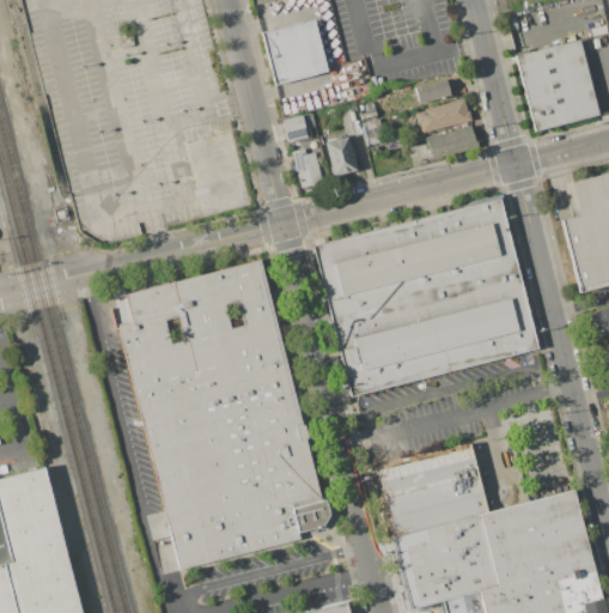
[(265,34),(317,20),(330,72),(278,85),(265,34)]
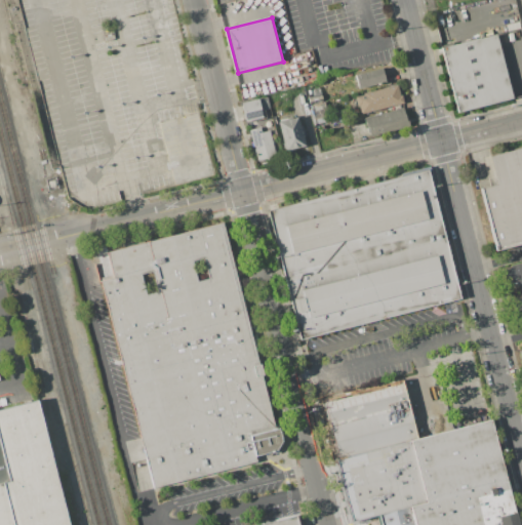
[(497,34),(514,97),(459,111),(443,47),(497,34)]
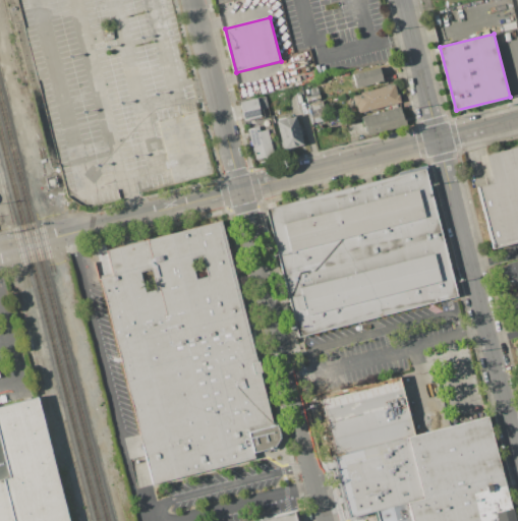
[(381,67),(385,82),(357,89),(354,73),(381,67)]
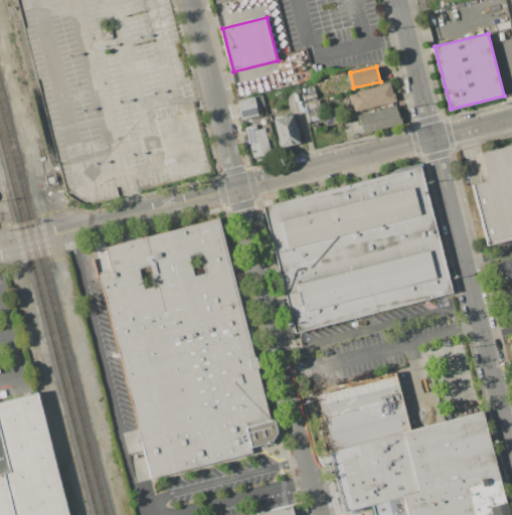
[(359,92),(358,91),(391,82),(394,94),(395,94),(397,101),(356,111),(354,104),(352,104),(350,95),(359,92)]
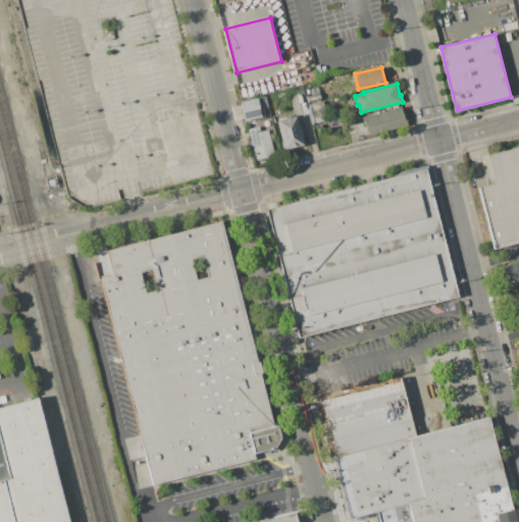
[(258,98),(262,116),(246,120),(242,103),(258,98)]
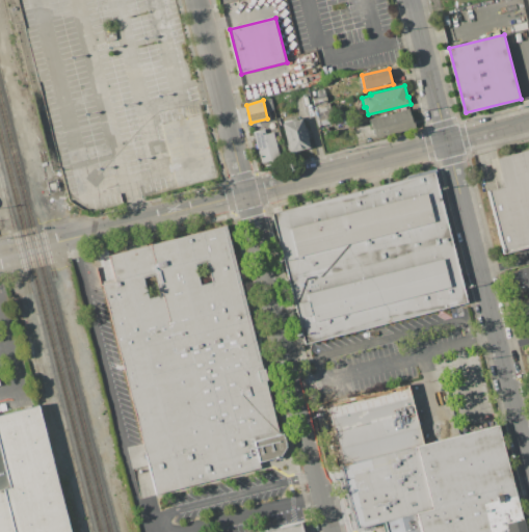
[(334,122),(332,104),(319,106),(321,123),(334,122)]
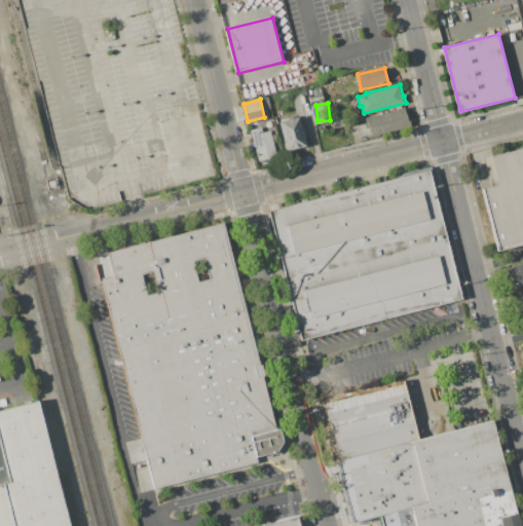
[(406,107),(410,125),(373,136),(372,132),(371,132),(367,117),(406,107)]
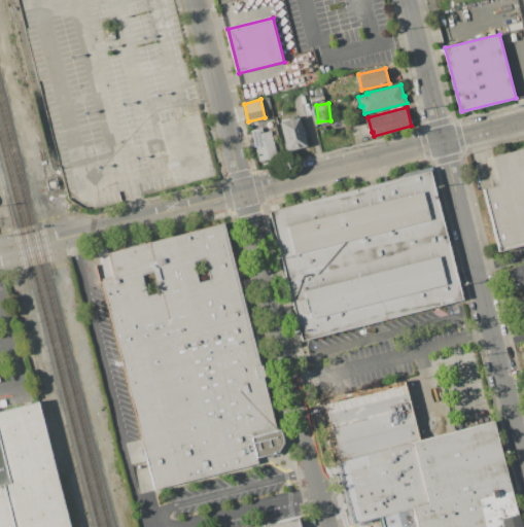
[(301,116),(308,145),(287,150),(280,121),(301,116)]
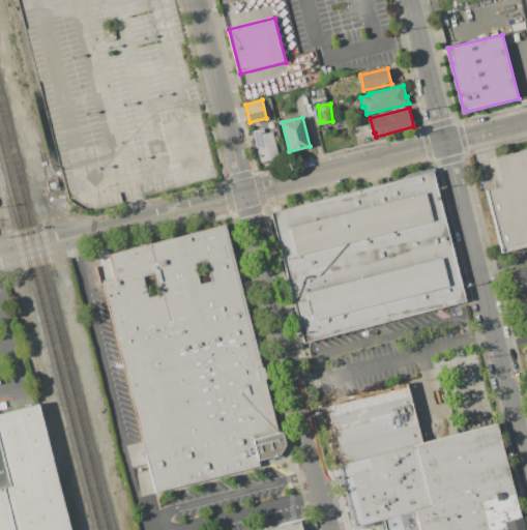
[(264,127),(265,133),(273,130),(280,157),(262,162),(254,130),(264,127)]
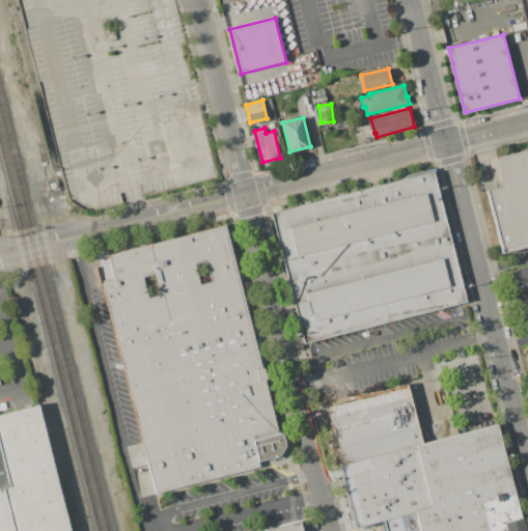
[(497,160),(527,151),(527,246),(502,253),(487,194),(504,189),(497,160)]
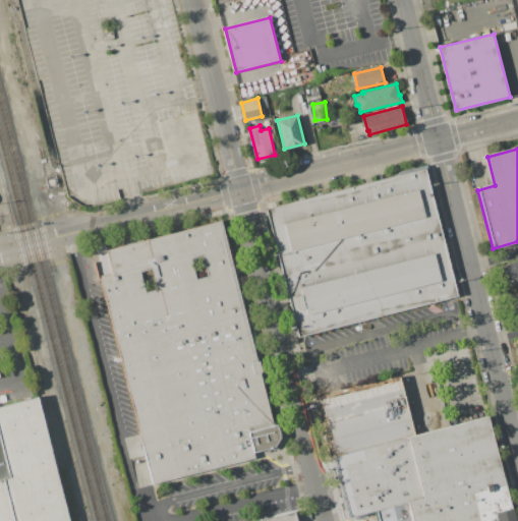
[(301,337),(269,210),(425,169),(458,296),(301,337)]
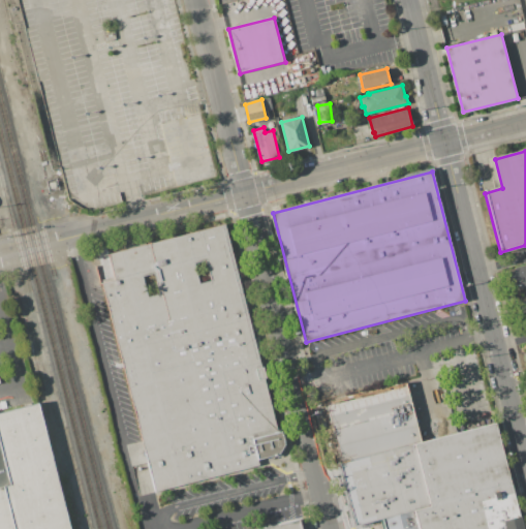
[(228,224),(285,444),(281,455),(259,460),(260,465),(158,491),(104,284),(118,281),(111,254),(228,224)]
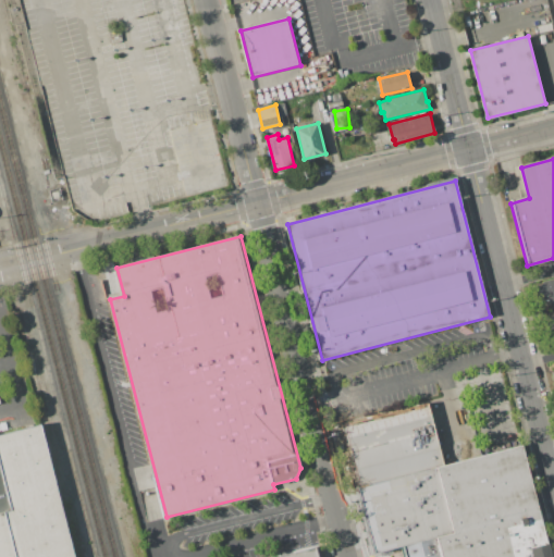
[(543,283),(543,281),(553,279),(553,301),(550,302),(549,295),(539,297),(537,285),(543,283)]
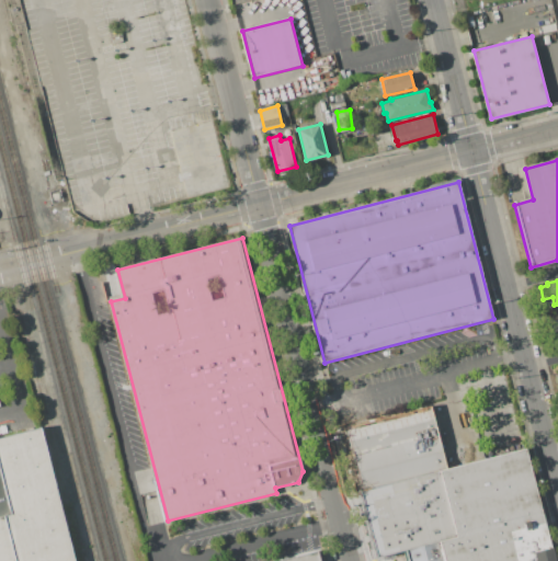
[(351,425),(431,405),(447,468),(440,470),(389,483),(363,490),(348,435),(348,430),(351,425)]
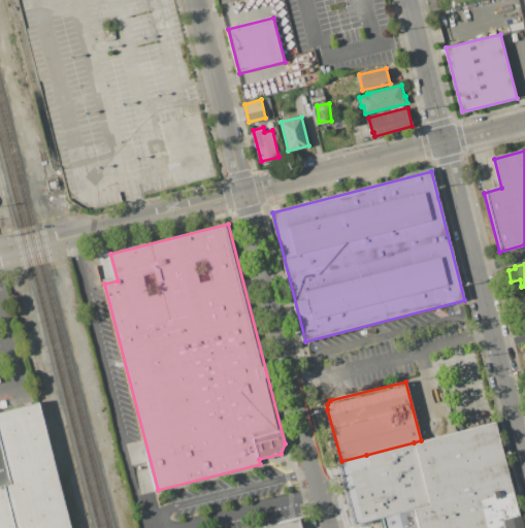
[(0,416),(0,527),(71,527),(40,405),(0,416)]
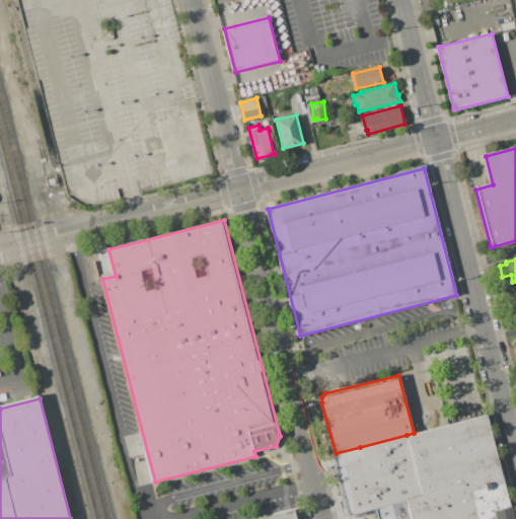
[(514,518),(410,518),(404,500),(423,496),(407,435),(414,433),(488,414),(514,518)]
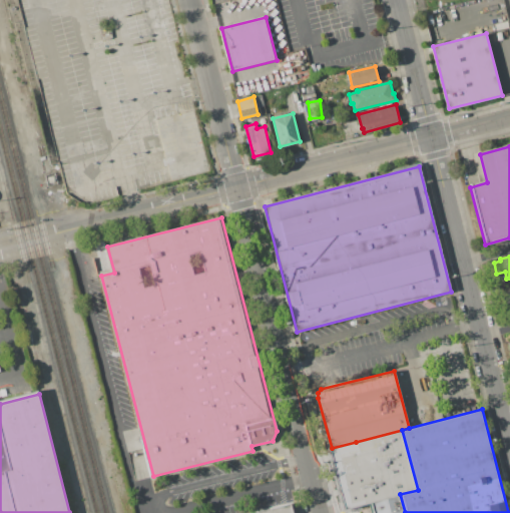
[(332,448),(356,442),(402,430),(418,490),(400,494),(361,506),(348,510),(332,448)]
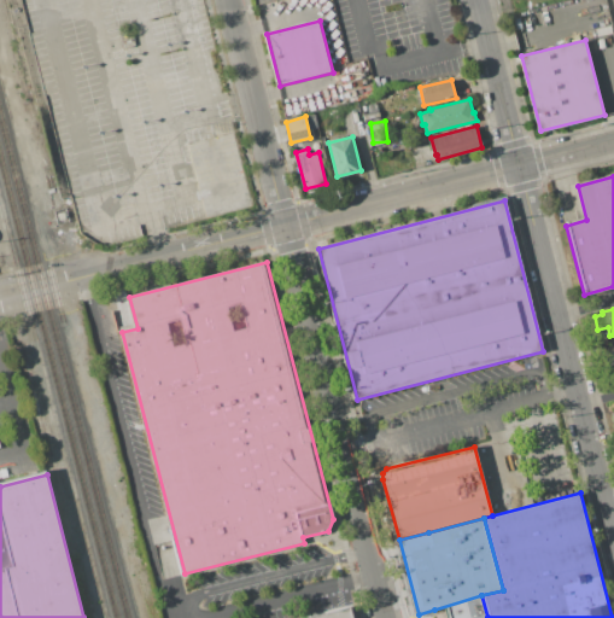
[(437,617),(434,610),(481,595),(487,617),(437,617)]
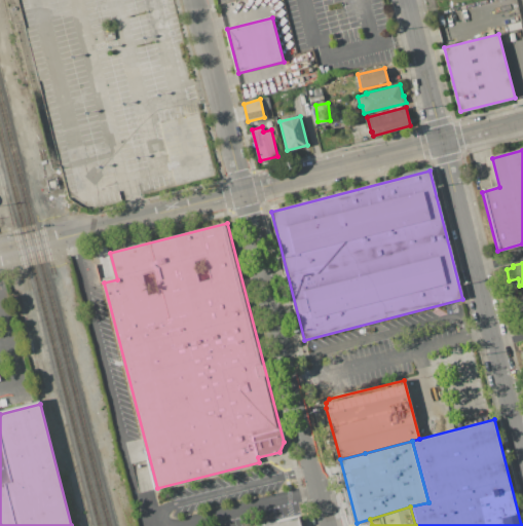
[(257,525),(300,515),(302,525),(257,525)]
